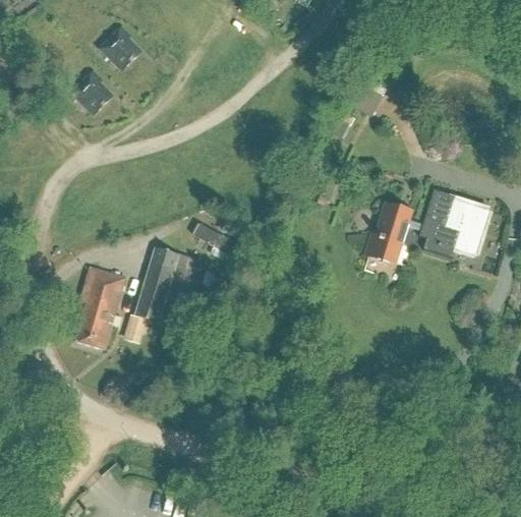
[(100,48),(122,70),(139,52),(125,38),(128,35),(120,27),(100,48)]
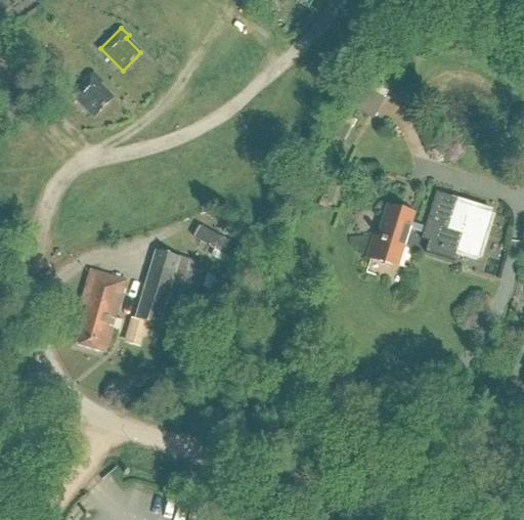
[(72,93),(94,115),(112,96),(97,82),(100,80),(92,72),(72,93)]
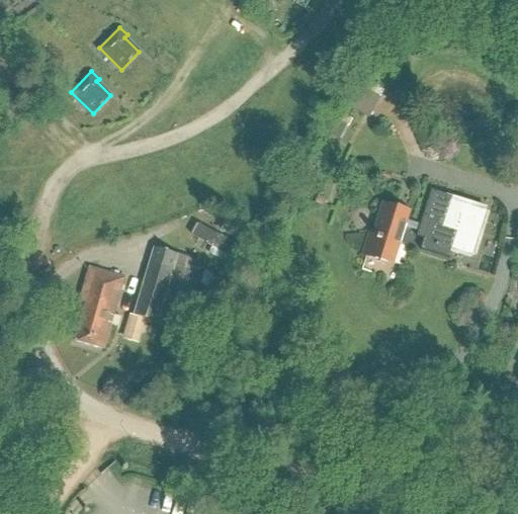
[(477,254),(490,210),(486,208),(488,205),(452,193),(450,197),(446,196),(441,211),(432,223),(411,216),(403,243),(448,257),(450,250),(469,255),(471,252),(477,254)]
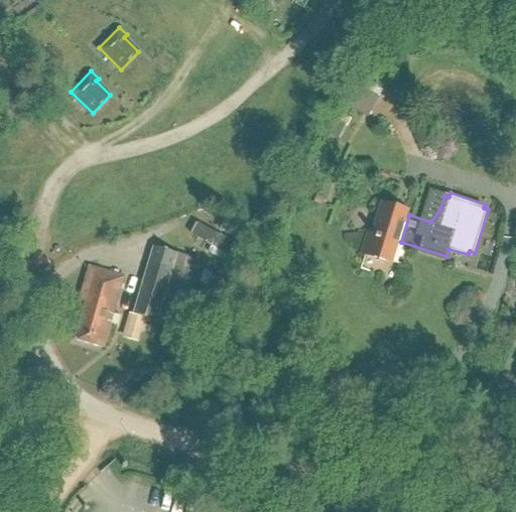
[(362,251),(393,261),(408,211),(378,201),(362,251)]
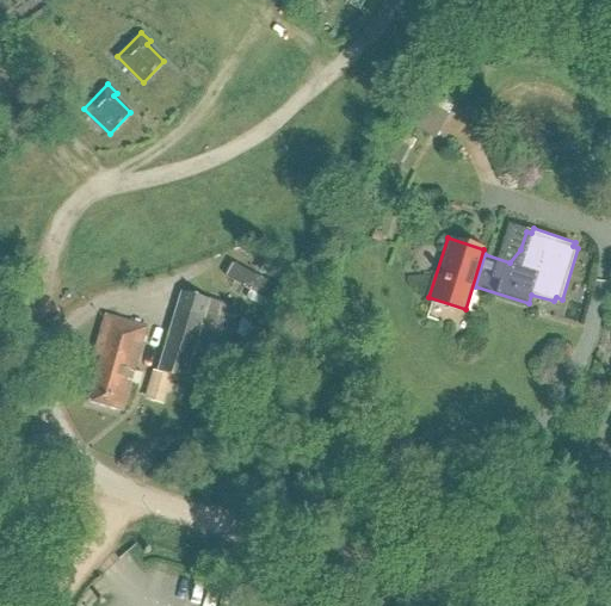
[(278,288),(232,263),(224,276),(250,289),(245,297),(260,307),(265,300),(271,302),(278,288)]
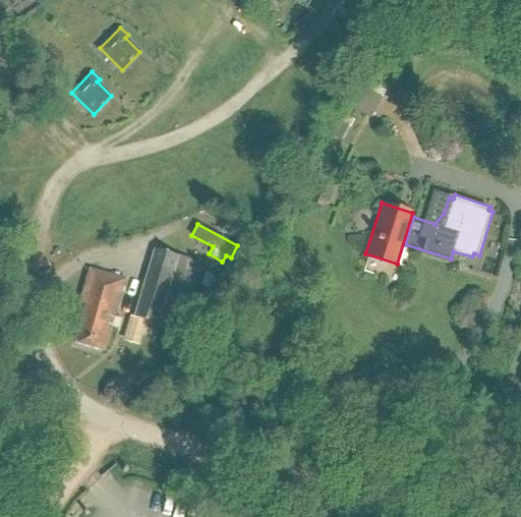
[(138,345),(147,317),(170,324),(181,288),(193,293),(201,267),(189,257),(190,257),(154,246),(133,313),(131,312),(121,340),(138,345)]
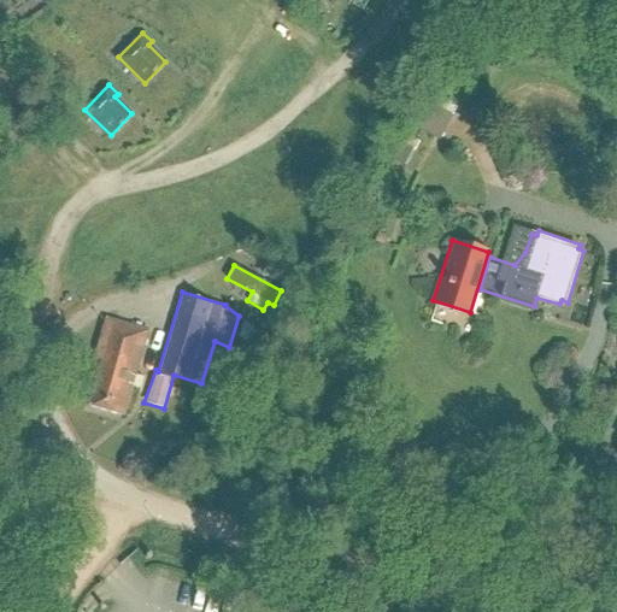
[(101,360),(89,401),(124,411),(146,329),(104,318),(93,358),(101,360)]
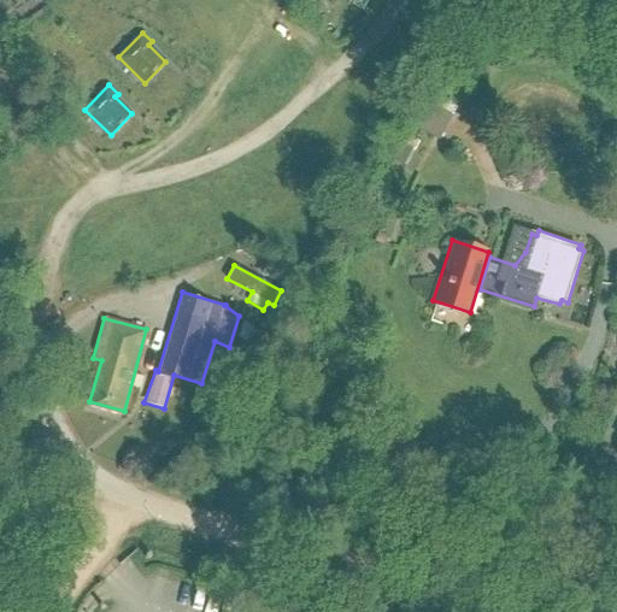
[(254,345),(262,330),(252,325),(245,340),(254,345)]
